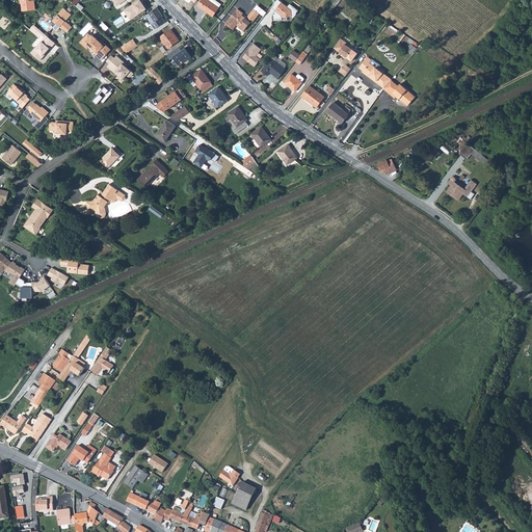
[(19,0),(20,1),(21,1),(23,1),(23,4),(22,5),(22,11),(35,9),(34,0),(30,1),(29,0),(19,0)]
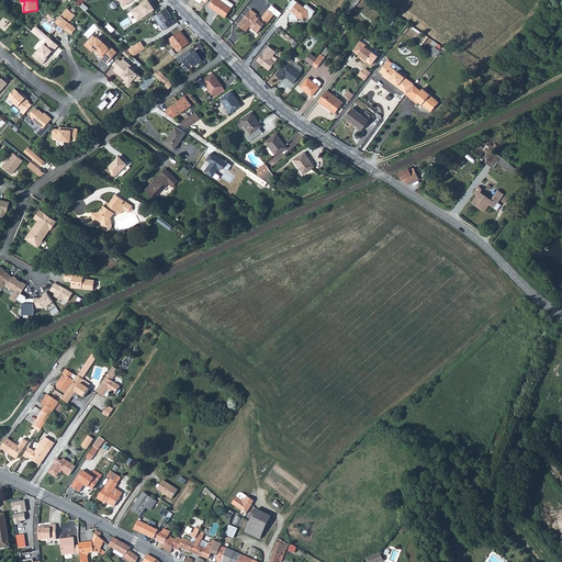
[(155,10),(148,0),(147,0),(131,11),(138,22),(155,10)]
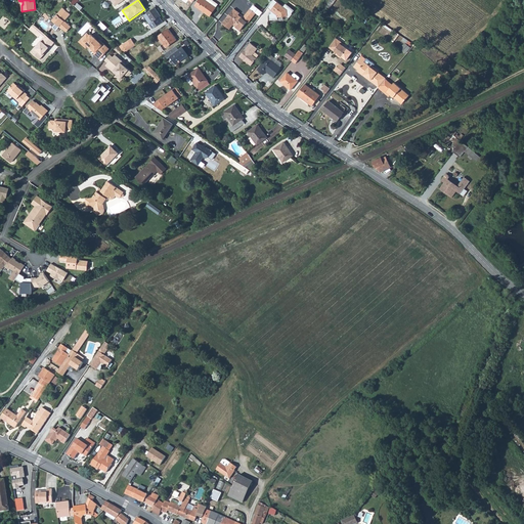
[(217,4),(211,0),(199,0),(194,6),(209,16),(217,4)]
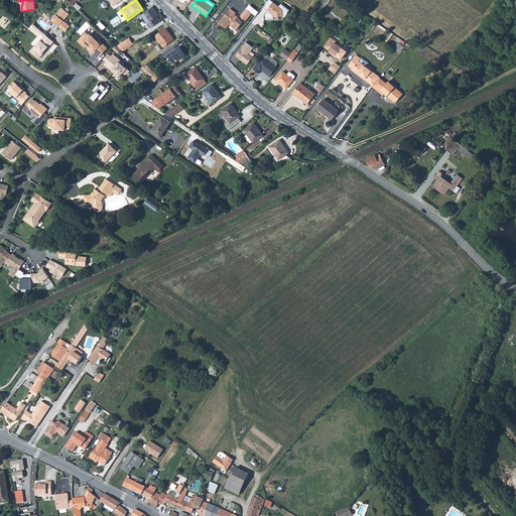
[(270,0),(268,0),(263,7),(267,10),(267,13),(265,13),(266,20),(274,19),(273,16),(282,15),(284,17),(287,13),(289,10),(281,4),(279,6),(270,0)]
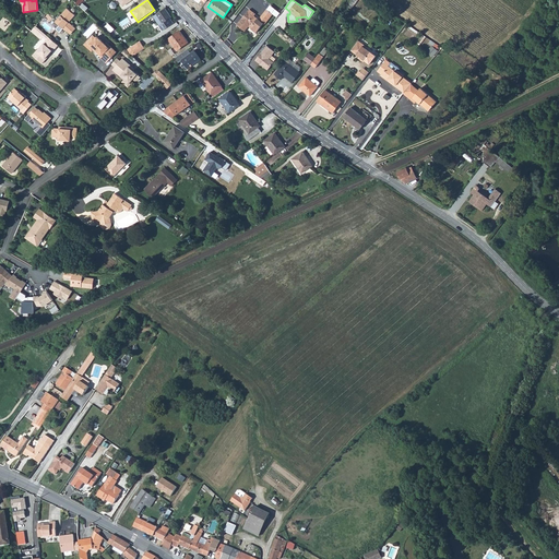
[(67,8),(55,21),(59,24),(56,28),(59,31),(60,30),(61,30),(63,27),(67,31),(70,34),(75,27),(68,22),(74,14),(67,8)]
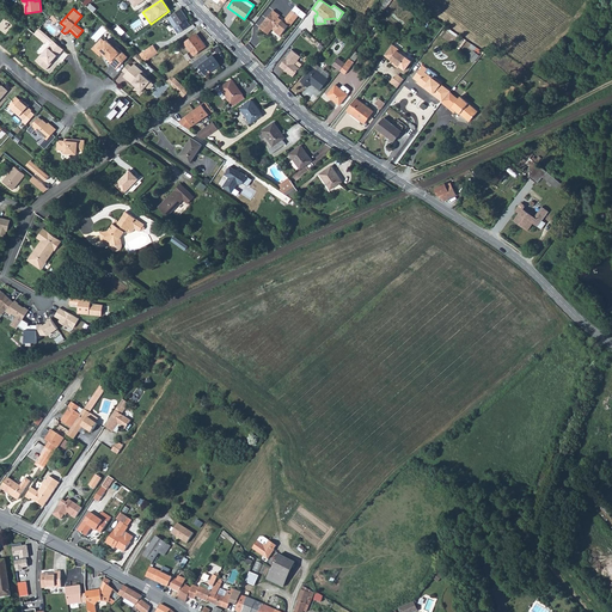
[(181,8),(171,16),(177,25),(173,29),(177,35),(189,25),(185,20),(188,19),(181,8)]
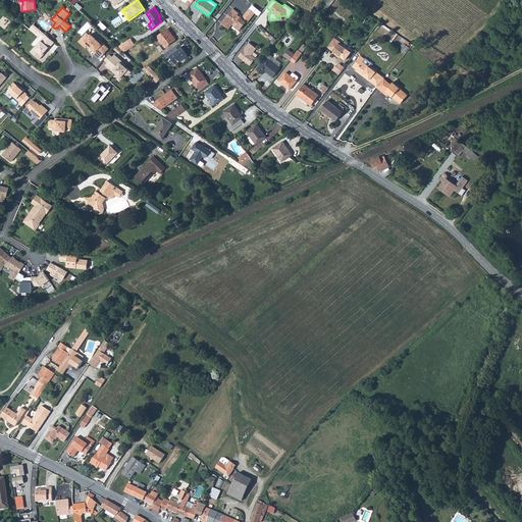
[(238,13),(232,8),(221,22),(228,29),(232,23),(236,25),(233,27),(239,31),(246,21),(247,22),(255,13),(249,8),(241,18),(237,14),(238,13)]
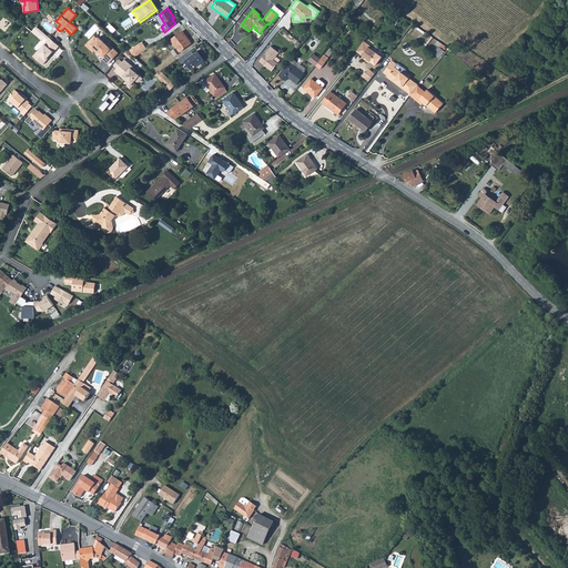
[(109,24),(103,29),(110,34),(113,32),(115,30),(109,24)]
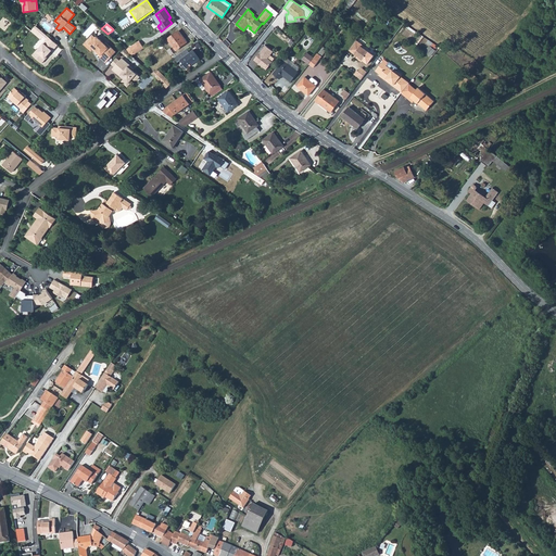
[(115,28),(116,28),(119,33),(122,35),(125,33),(118,25),(115,28)]
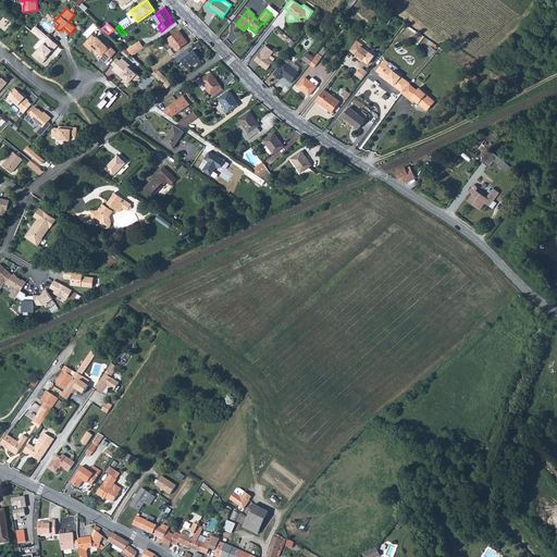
[(178,31),(168,38),(176,50),(187,41),(178,31)]
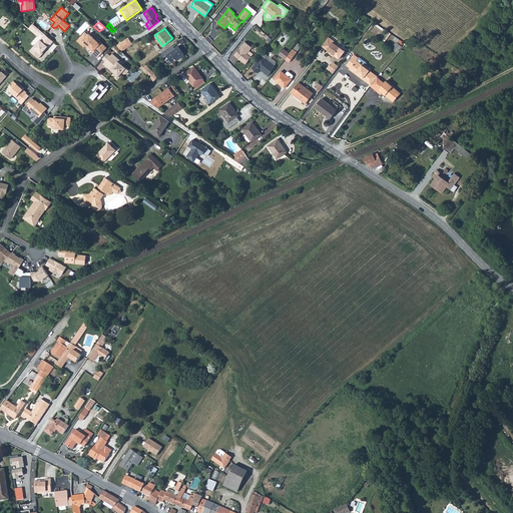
[(52,40),(44,33),(39,38),(39,39),(37,42),(36,42),(29,50),(38,57),(42,53),(41,52),(43,50),(47,45),(48,46),(52,40)]
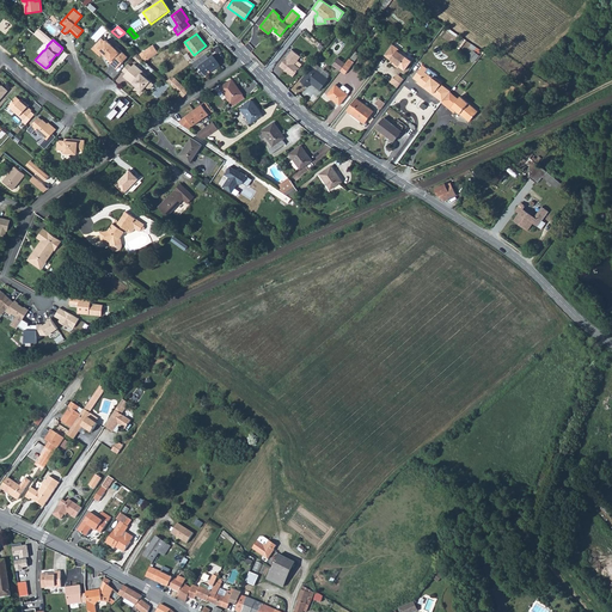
[(98,41),(93,44),(97,48),(95,51),(99,56),(101,54),(102,53),(106,56),(105,57),(109,62),(115,68),(127,56),(115,46),(114,47),(105,40),(102,43),(98,41)]
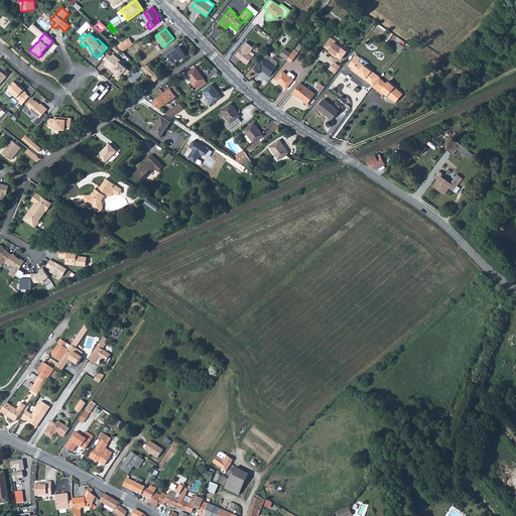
[(339,43),(330,36),(324,45),(332,51),(331,53),(336,56),(336,55),(339,56),(343,50),(341,49),(342,47),(338,44),(339,43)]
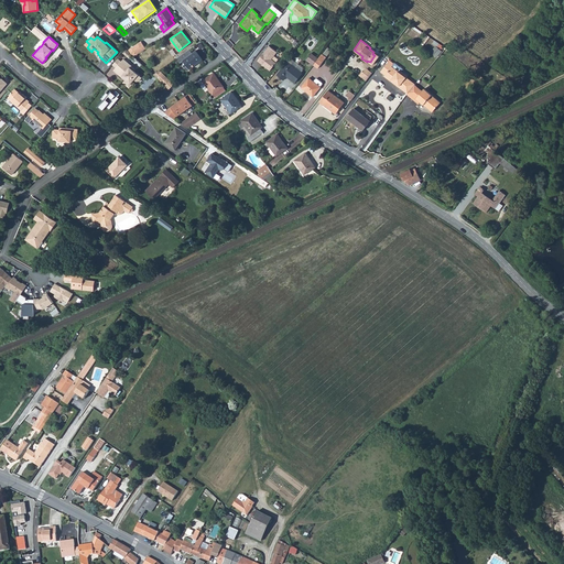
[(140,42),(129,50),(133,56),(145,49),(140,42)]
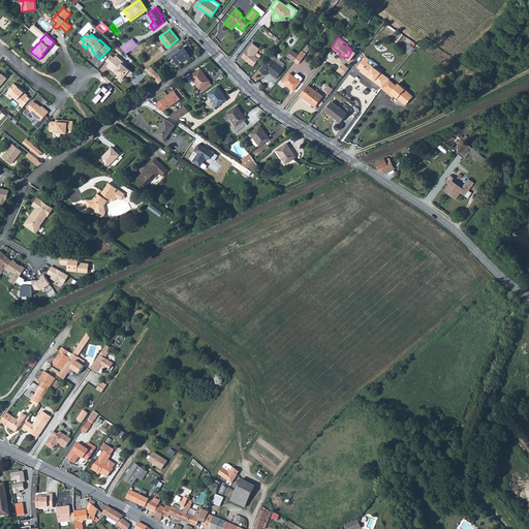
[(252,42),(242,57),(248,62),(248,61),(249,62),(250,63),(253,66),(259,59),(255,55),(259,49),(252,42)]
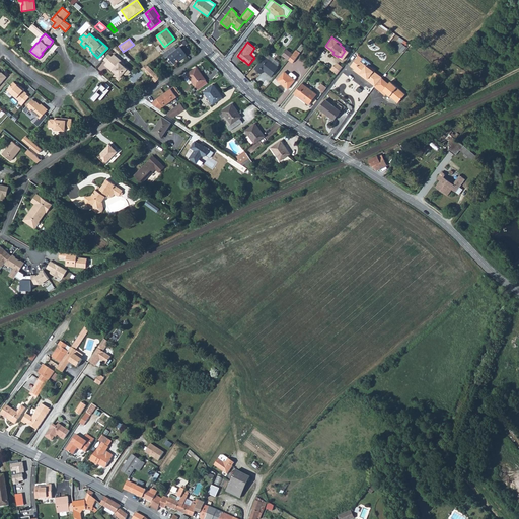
[(401,43),(396,49),(401,52),(405,47),(401,43)]
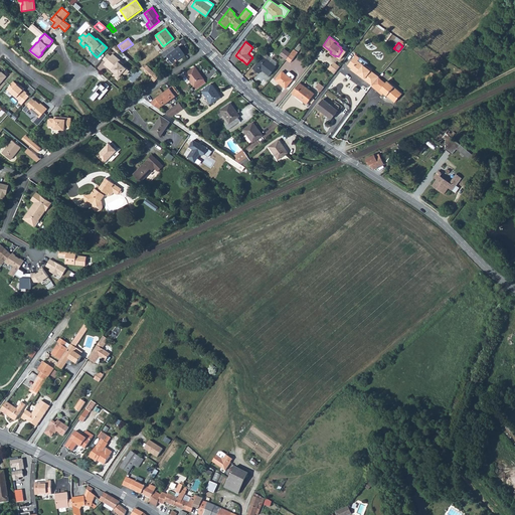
[(120,49),(114,44),(111,48),(117,53),(120,49)]
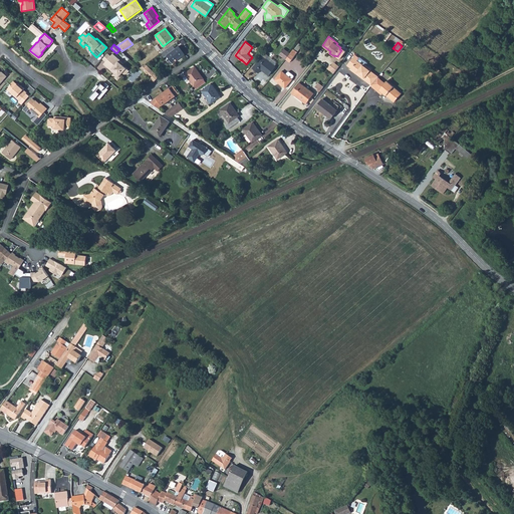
[(173,44),(161,53),(164,57),(167,55),(173,62),(184,54),(178,47),(175,49),(173,44)]
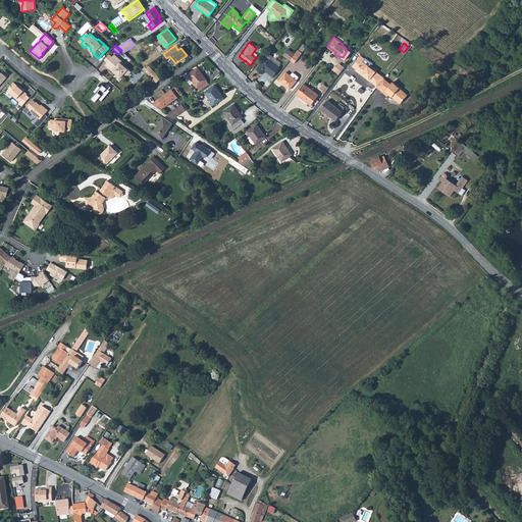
[(294,54),(289,50),(284,55),(290,59),(294,54)]
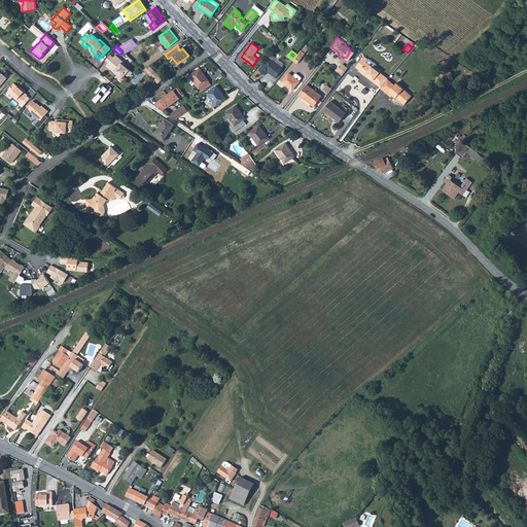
[(301,50),(292,61),(296,64),(305,54),(304,54),(301,50)]
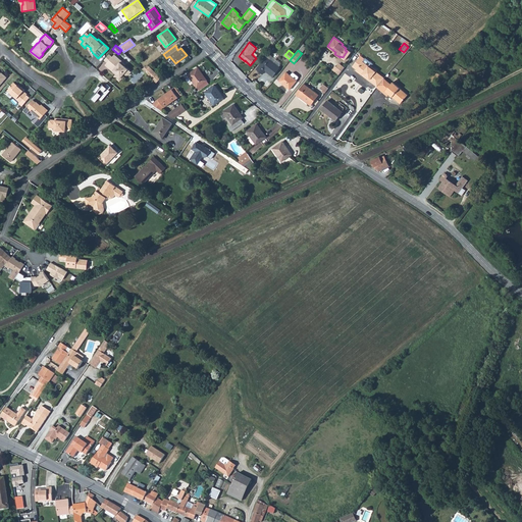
[(103,59),(106,62),(111,56),(108,53),(103,59)]
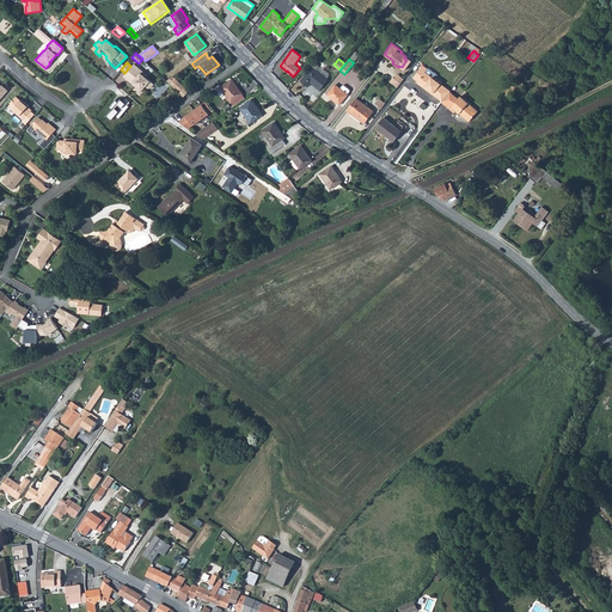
[(124,73),(122,75),(127,79),(128,79),(135,86),(133,89),(139,95),(142,91),(141,90),(145,86),(147,87),(150,87),(153,84),(145,77),(140,72),(141,71),(133,63),(130,66),(124,73)]
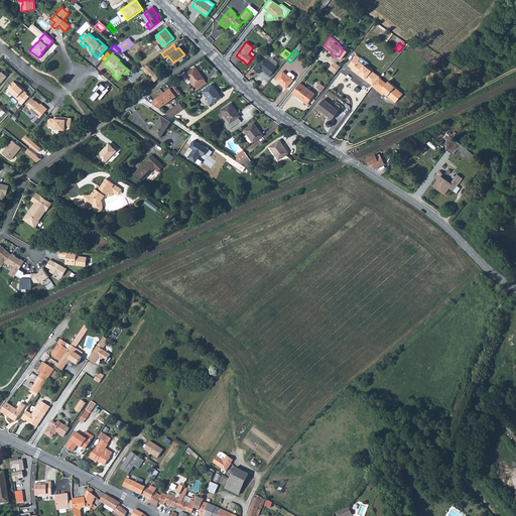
[(274,65),(266,58),(268,55),(265,53),(254,69),(259,73),(262,70),(269,76),(276,67),(274,65)]
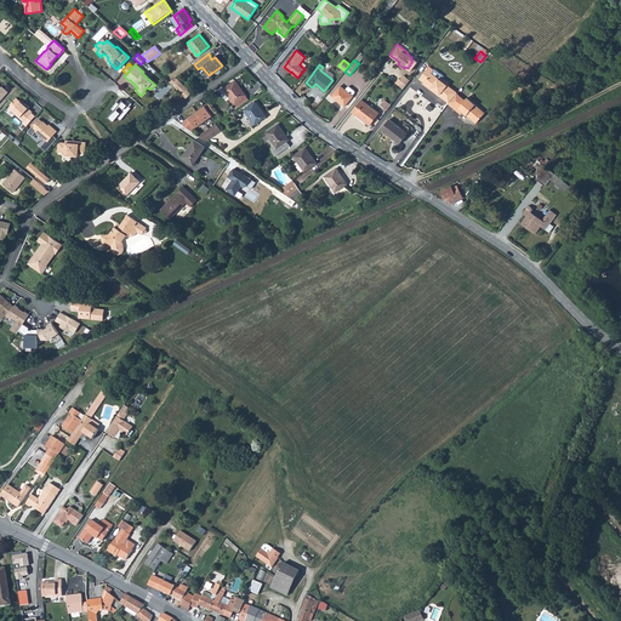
[(323,67),(320,70),(330,78),(334,74),(323,67)]
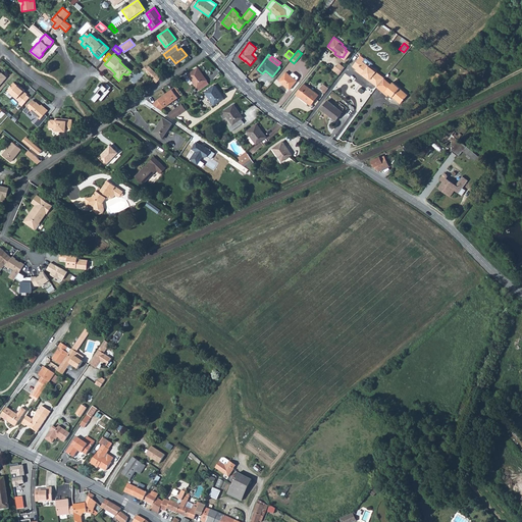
[(360,56),(352,66),(356,69),(356,70),(362,74),(363,73),(365,75),(364,76),(369,80),(375,84),(380,74),(375,71),(376,70),(369,65),(368,65),(362,61),(364,59),(360,56)]
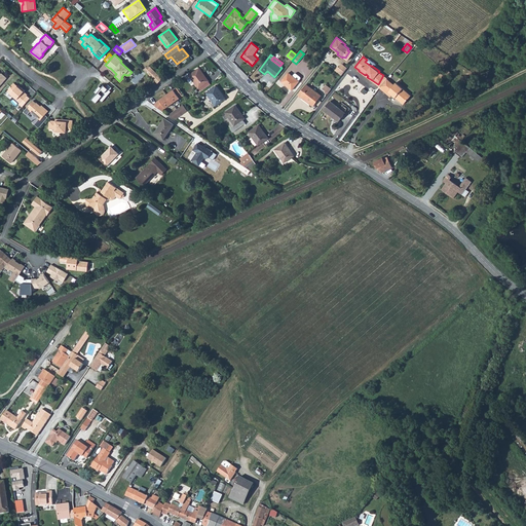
[(142,70),(144,71),(157,84),(161,79),(147,66),(142,70)]
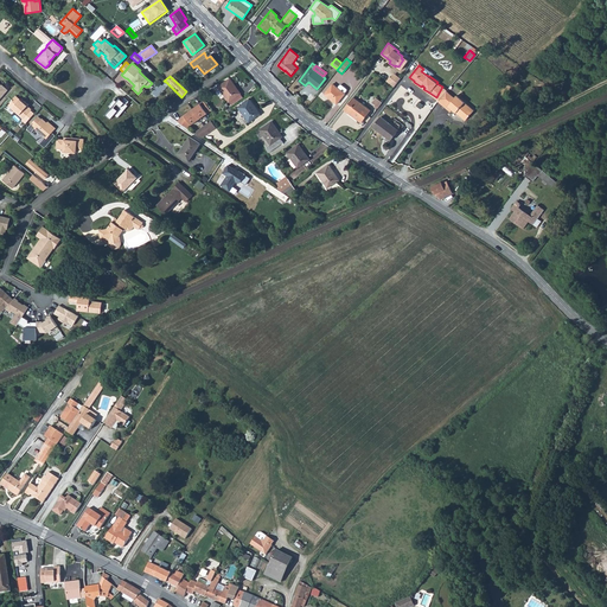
[(397,82),(390,76),(387,81),(394,87),(397,82)]
